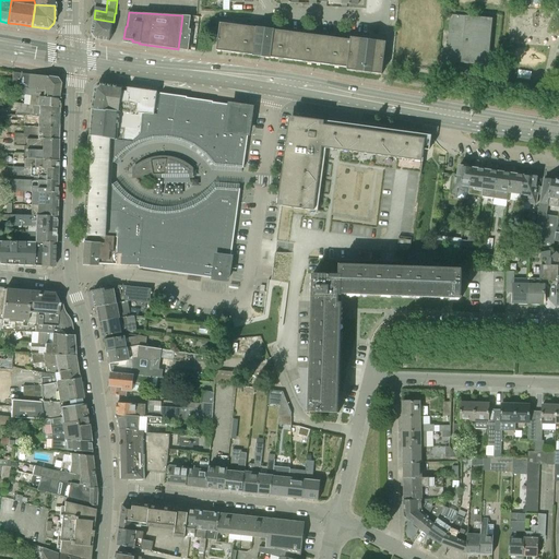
[(447,61),(489,66),(494,19),(451,14),(447,61)]
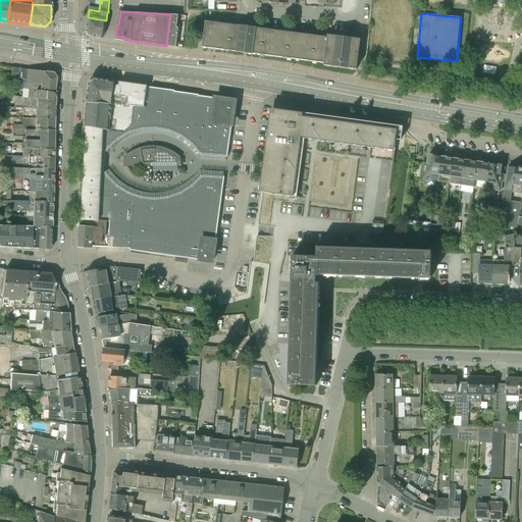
[(166,46),(176,48),(178,28),(176,28),(178,15),(170,14),(166,46)]
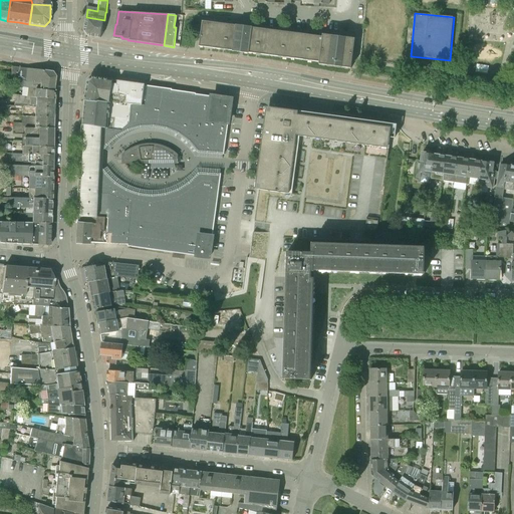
[(100,38),(100,37),(102,25),(103,25),(104,20),(86,17),(84,31),(87,36),(100,38)]
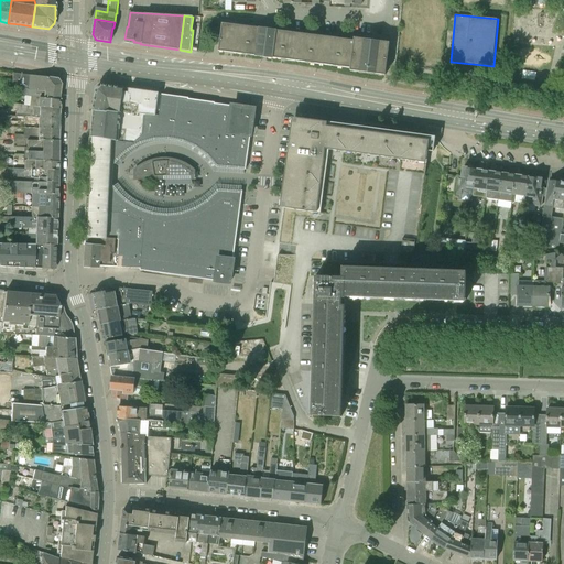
[(219,51),(350,68),(350,71),(386,75),(389,43),(355,39),(354,44),(221,28),(219,51)]
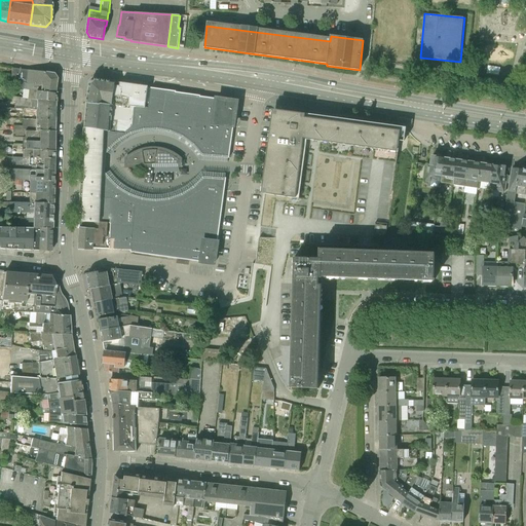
[(39,91),(54,94),(57,78),(53,74),(28,70),(26,84),(40,86),(39,91)]
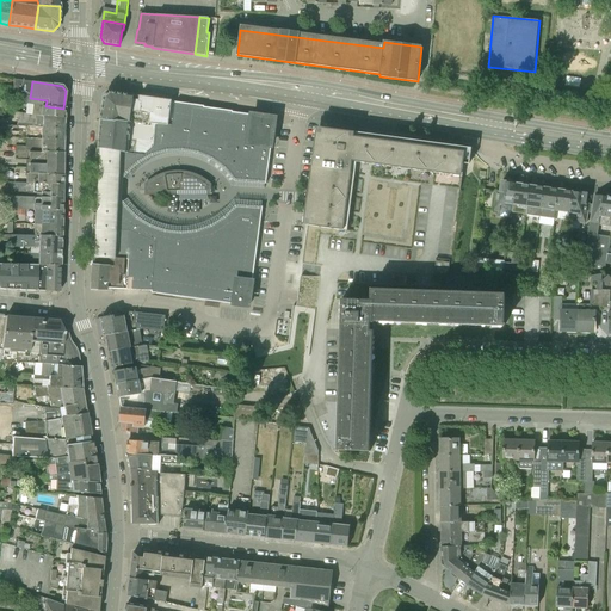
[(183,152),(191,153),(196,154),(198,154),(205,156),(207,158),(213,160),(217,164),(218,165),(224,170),(230,176),(233,178),(235,181),(240,181),(242,183),(248,183),(265,184),(266,184),(271,152),(276,118),(272,118),(258,116),(233,112),(233,111),(204,107),(204,106),(190,104),(176,103),(172,125),(168,125),(172,102),(135,96),(110,93),(110,92),(105,96),(100,121),(102,121),(99,149),(98,149),(97,177),(111,177),(124,178),(128,174),(134,168),(135,167),(140,164),(147,159),(153,156),(160,154),(168,153),(176,152),(183,152)]
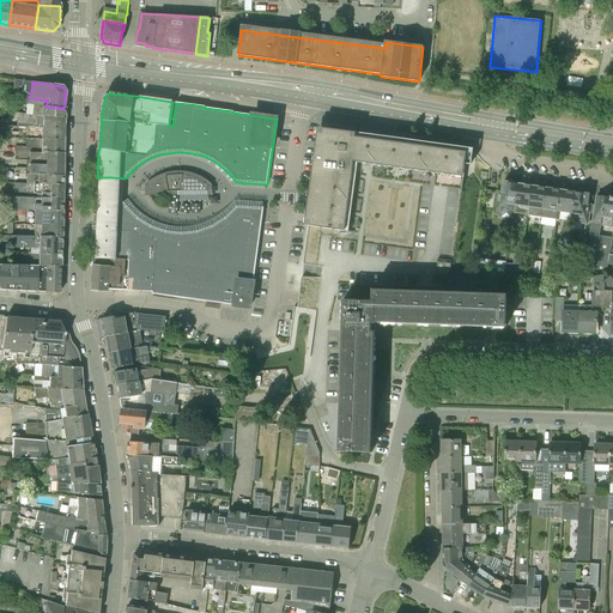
[(25,115),(65,119),(65,109),(64,109),(46,107),(26,104),(25,115)]
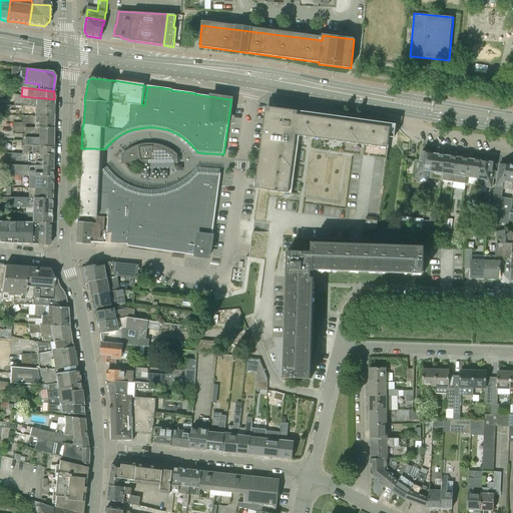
[(21,116),(53,117),(54,99),(21,96),(15,95),(14,105),(0,104),(0,109),(4,110),(4,111),(22,112),(21,116)]
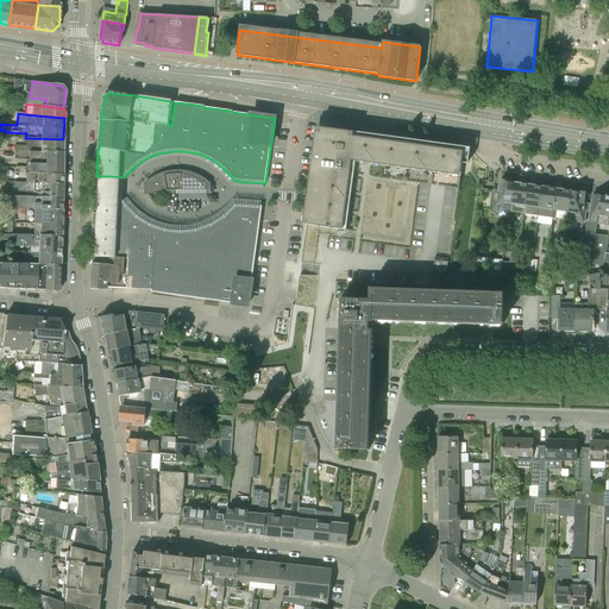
[(352,162),(460,176),(463,164),(469,164),(471,149),(316,127),(303,225),(343,230),(352,162)]
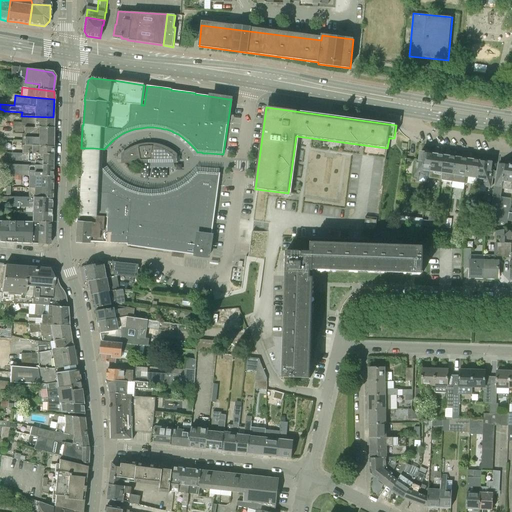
[(21,127),(24,127),(53,128),(53,117),(21,116),(21,127)]
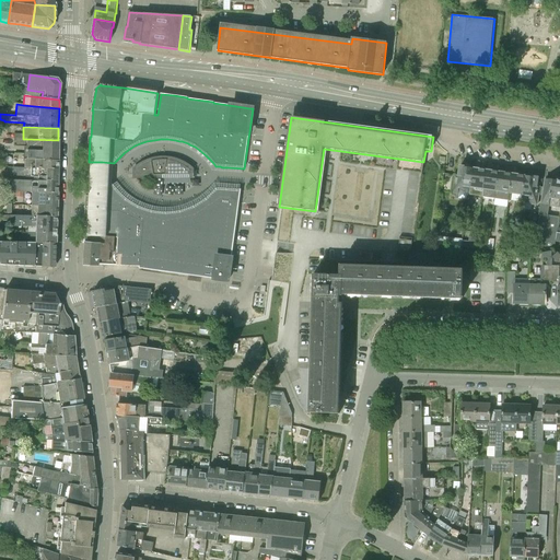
[(25,160),(57,160),(58,150),(58,140),(26,139),(26,150),(25,160)]
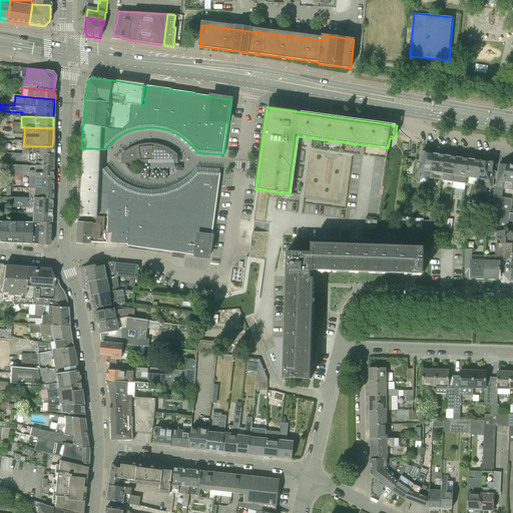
[(22,154),(52,155),(52,146),(23,146),(22,146),(22,154)]
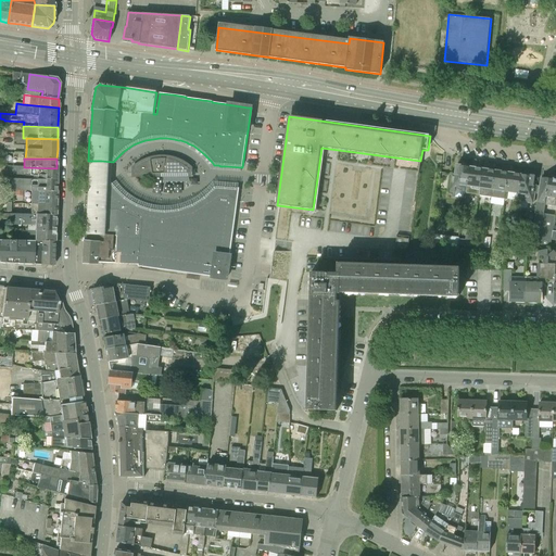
[(152,174),(156,174),(162,174),(164,174),(189,174),(189,168),(186,166),(182,164),(178,162),(175,161),(171,160),(166,159),(165,159),(164,159),(163,159),(162,159),(160,159),(159,159),(158,159),(156,159),(155,159),(153,160),(150,161),(146,162),(142,164),(138,166),(136,168),(136,174),(152,174)]
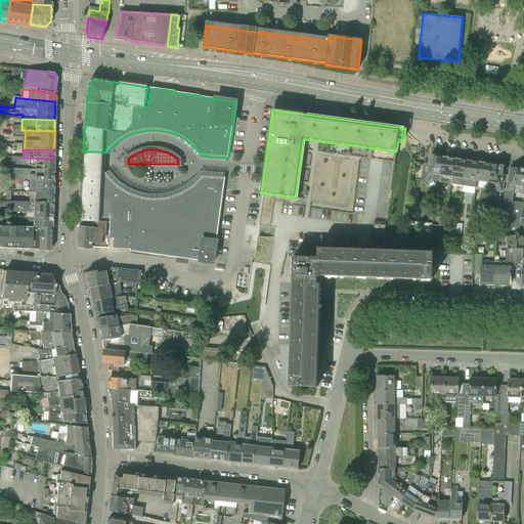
[(433,175),(439,176),(442,158),(431,156),(429,164),(426,164),(424,180),(429,181),(429,176),(433,177),(433,175)]
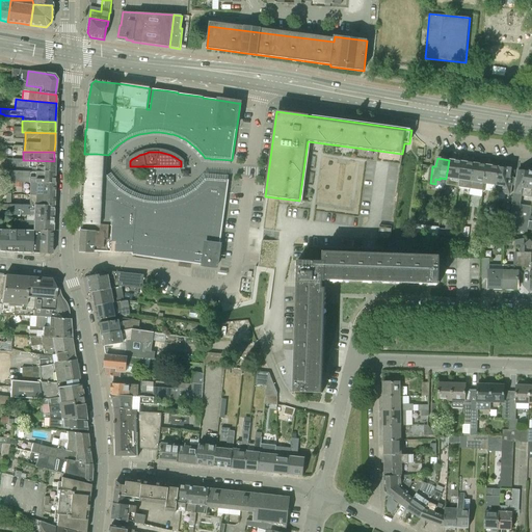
[(11,171),(54,173),(54,161),(23,160),(12,159),(11,171)]
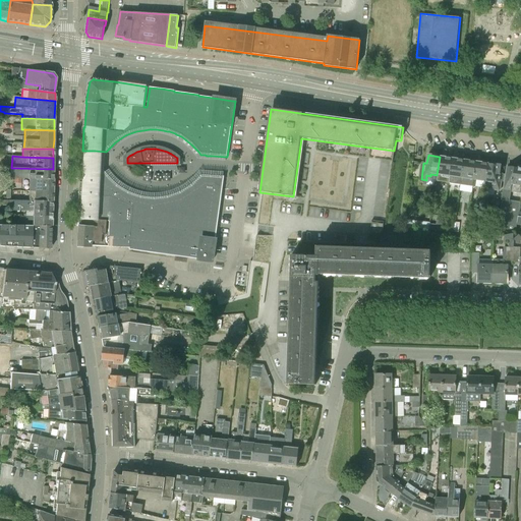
[(440,179),(449,180),(452,158),(440,157),(437,175),(436,181),(440,182),(440,179)]
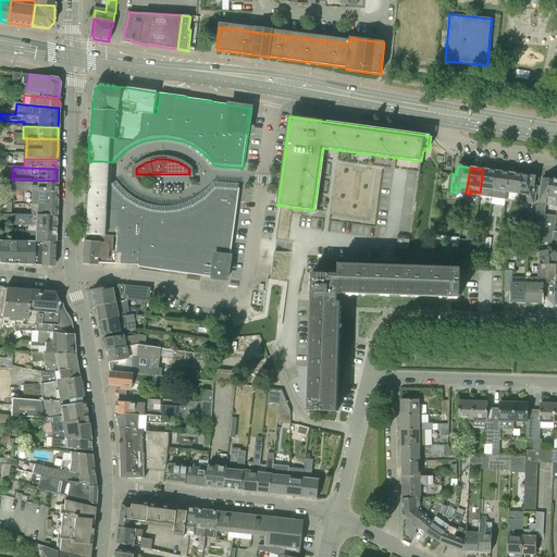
[(480,196),(493,198),(496,171),(483,169),(480,193),(480,196)]
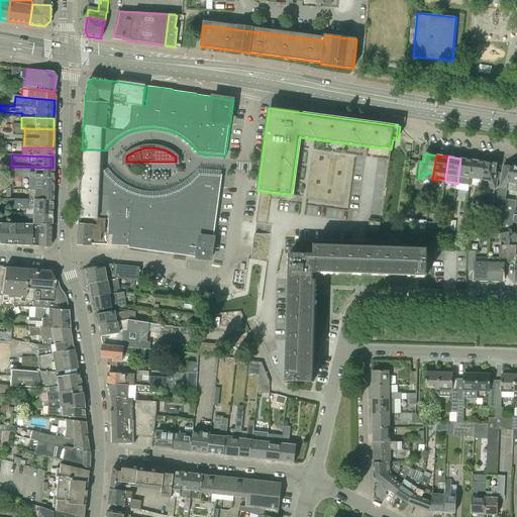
[(457,184),(470,186),(473,161),(460,159),(457,184)]
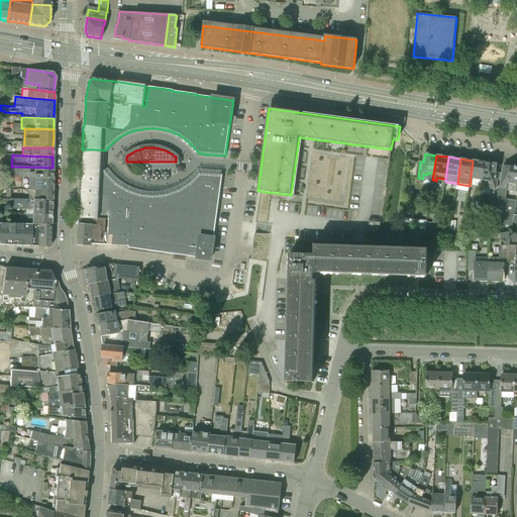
[(473,180),(483,181),(485,162),(473,161),(470,186),(472,186),(473,180)]
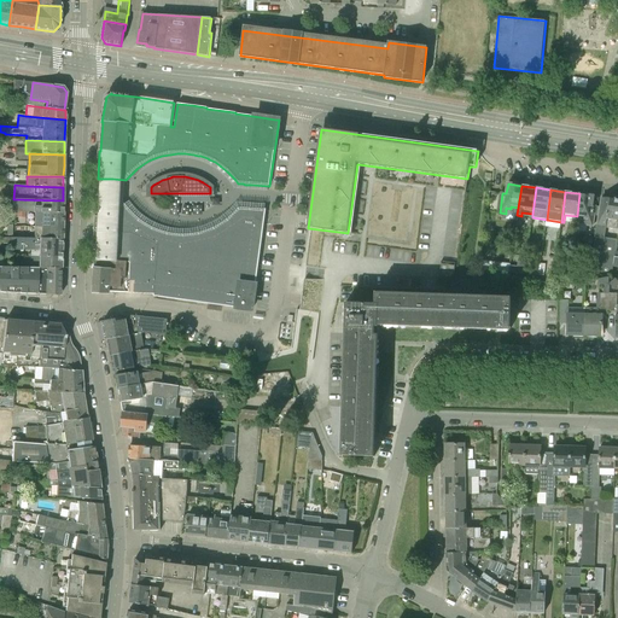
[(587,227),(593,227),(596,205),(593,205),(594,196),(579,193),(577,216),(576,223),(578,225),(577,231),(586,232),(587,227)]
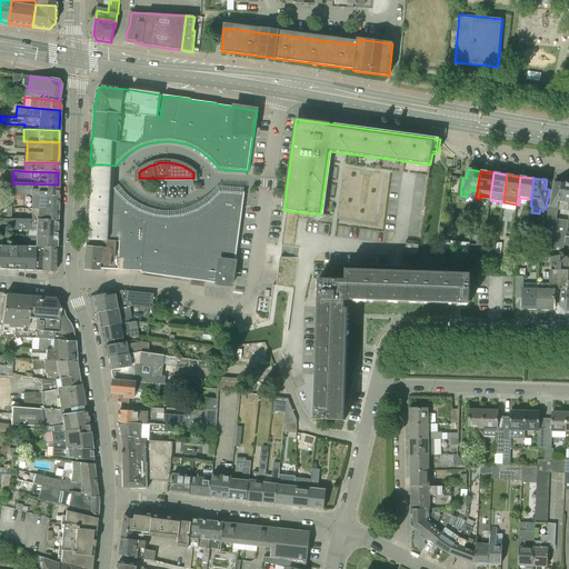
[(567,233),(568,221),(557,219),(558,210),(568,211),(568,183),(553,182),(548,219),(542,259),(563,255),(565,246),(567,233)]
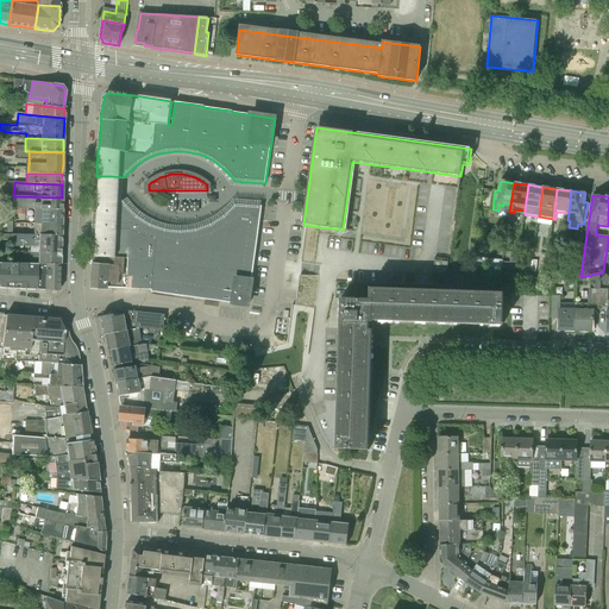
[(33,209),(62,209),(62,198),(13,196),(8,196),(8,208),(33,209)]
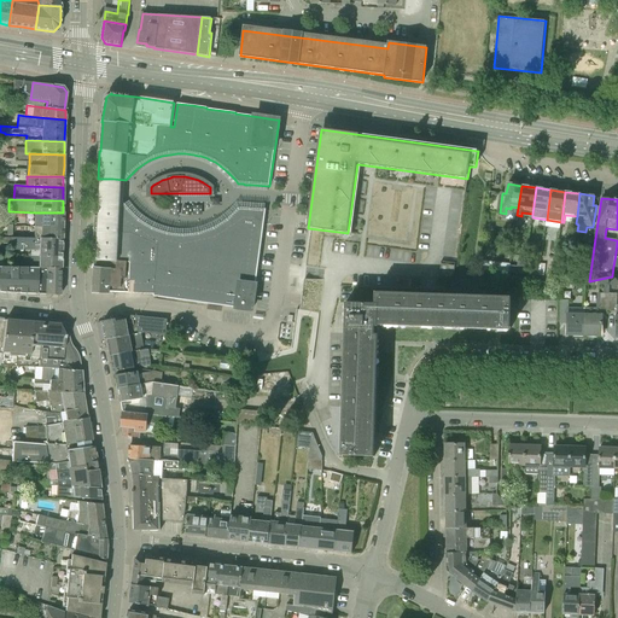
[(214,228),(209,231),(204,232),(199,233),(194,234),(186,234),(184,235),(179,234),(173,234),(168,233),(164,232),(163,232),(158,231),(153,228),(146,225),(138,219),(129,210),(124,204),(97,203),(94,232),(93,261),(92,293),(109,295),(112,292),(136,293),(153,295),(153,296),(157,297),(188,302),(209,304),(223,307),(237,308),(252,310),(261,244),(266,210),(239,208),(238,209),(235,213),(233,214),(232,216),(228,220),(223,223),(219,226),(214,228)]
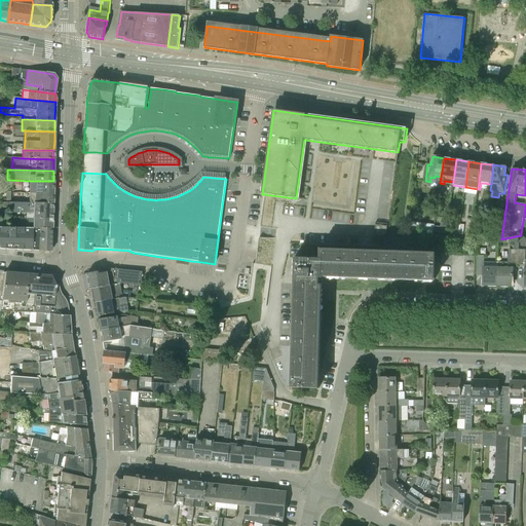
[(29,193),(52,193),(53,181),(29,181),(29,193)]
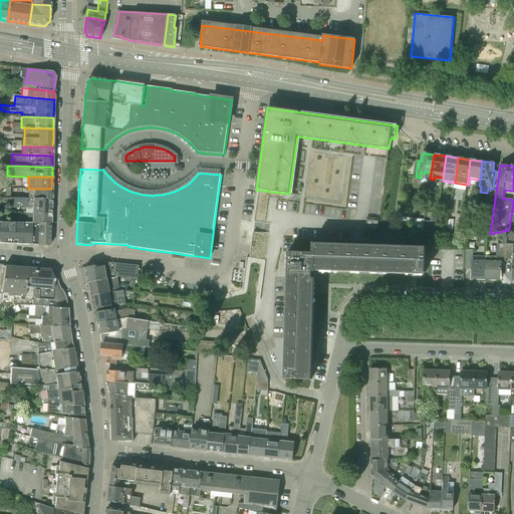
[(27,198),(51,199),(51,189),(28,189),(27,188),(27,198)]
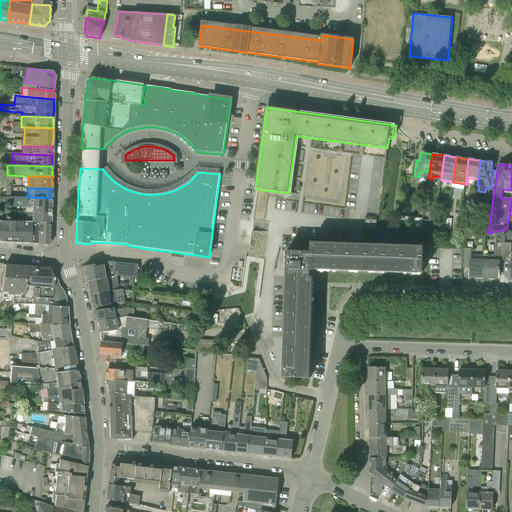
[(51,213),(51,198),(27,197),(9,197),(9,202),(9,207),(25,208),(25,212),(51,213)]
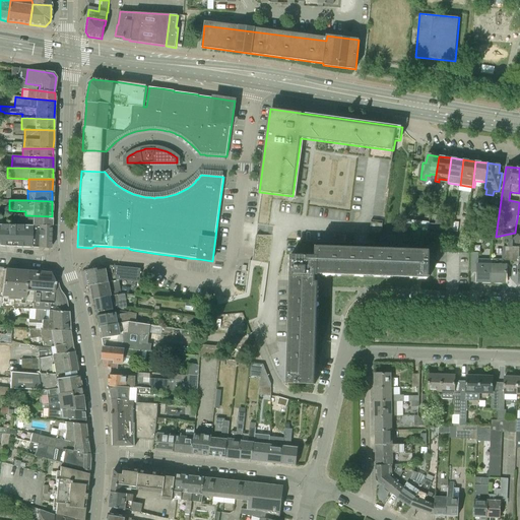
[(39,225),(51,225),(52,216),(25,215),(25,220),(17,219),(17,220),(11,220),(11,221),(10,221),(10,225),(39,225)]
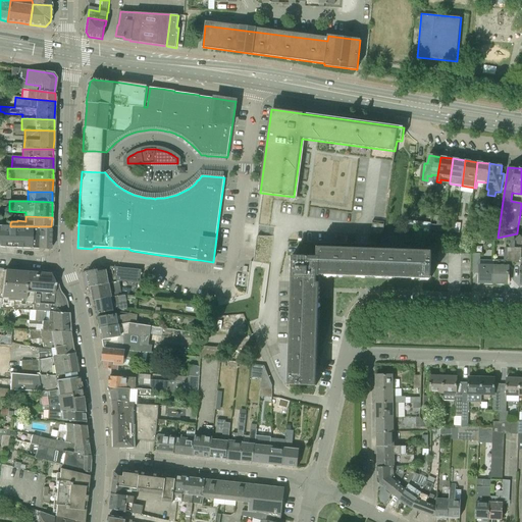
[(371,232),(382,235),(384,224),(372,223),(371,232)]
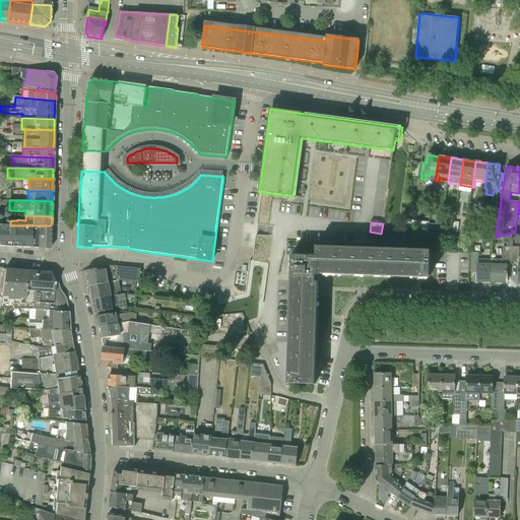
[(0,246),(8,247),(38,248),(39,225),(10,225),(0,224),(0,246)]
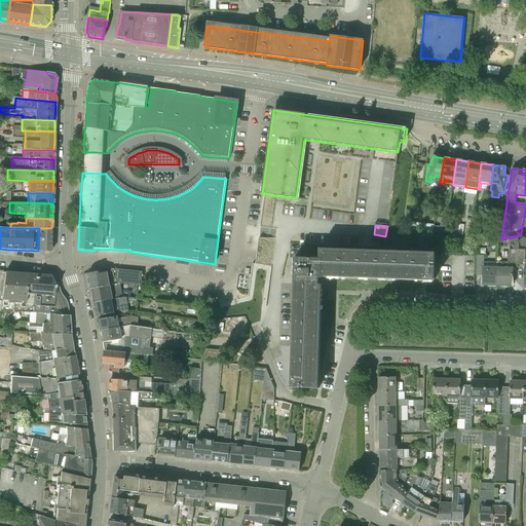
[(51,252),(51,228),(39,228),(38,251),(39,251),(48,252),(51,252)]
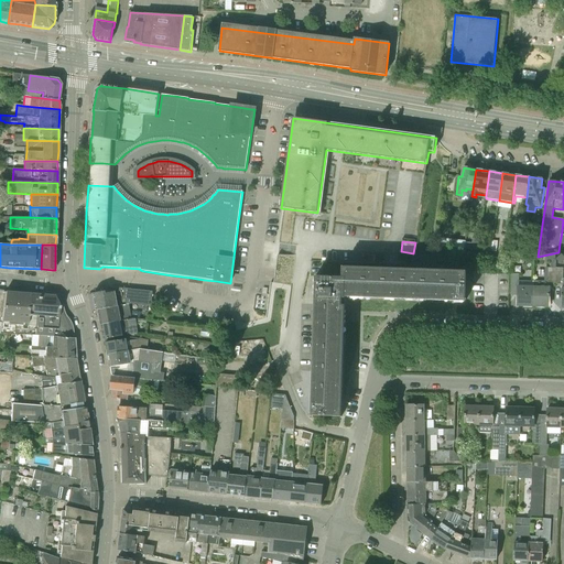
[(294,255),(278,252),(275,270),(274,283),(292,284),(294,255)]
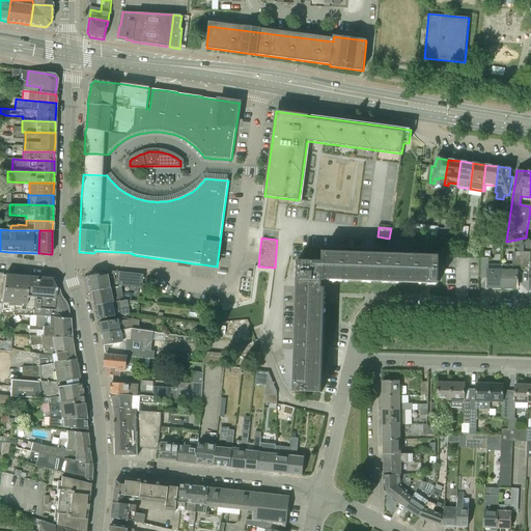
[(322,381),(324,317),(325,287),(322,287),(322,281),(326,281),(326,280),(438,284),(439,255),(326,251),(326,261),(297,260),(292,391),(322,392),(322,381)]
